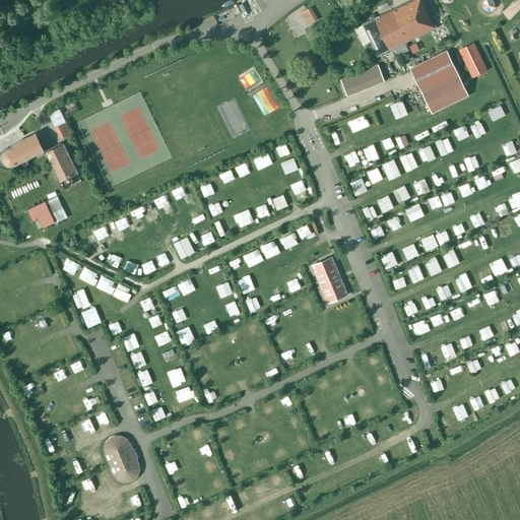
[(404,43),(437,27),(425,5),(423,6),(419,0),(410,0),(362,24),(378,56),(394,48),(397,55),(407,50),(404,43)]
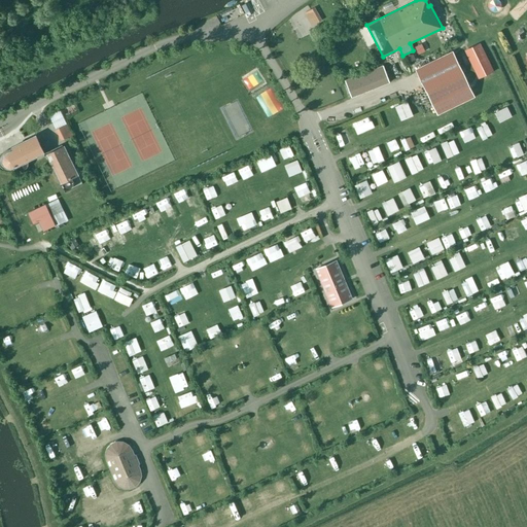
[(314,7),(305,13),(312,25),(321,19),(314,7)]
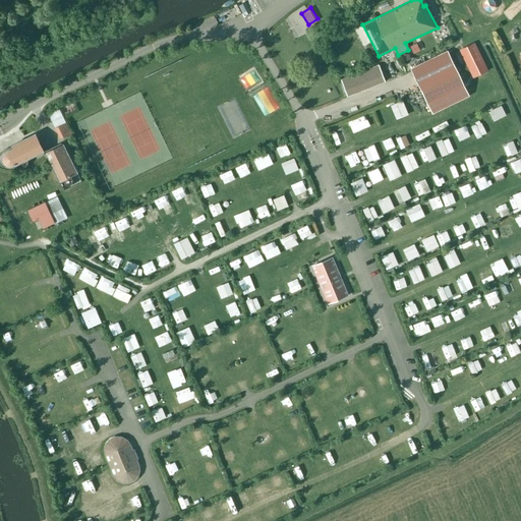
[(487,70),(473,43),(459,50),(472,77),(487,70)]
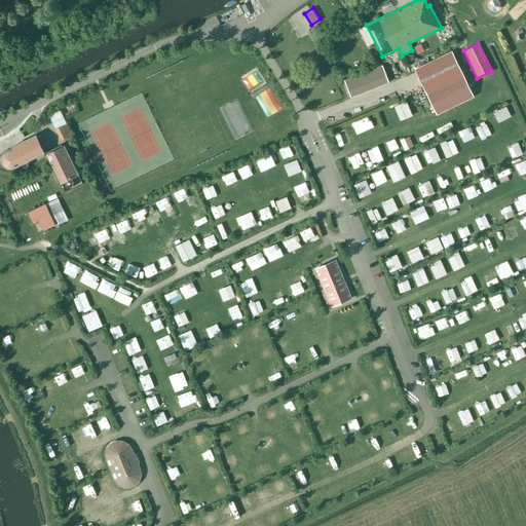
[(425,91),(462,74),(451,51),(414,70),(425,91)]
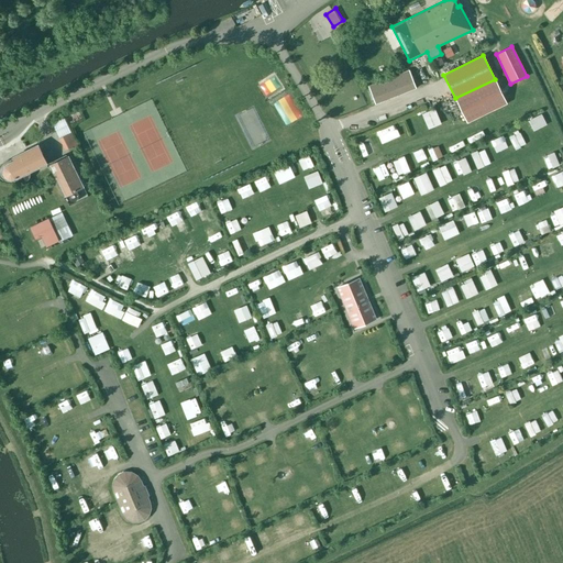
[(417,88),(409,70),(368,86),(376,103),(417,88)]
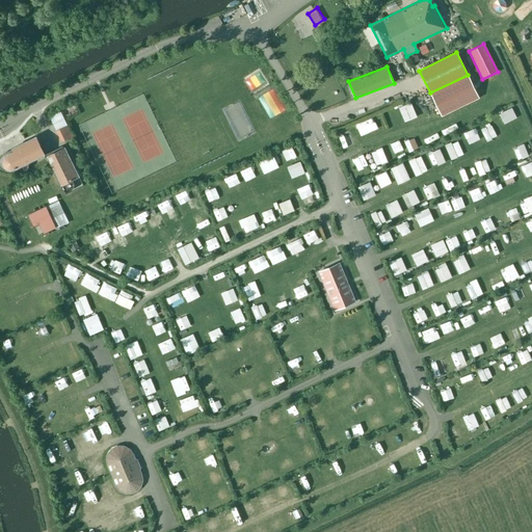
[(259,73),(246,80),(254,94),(267,86),(259,73)]
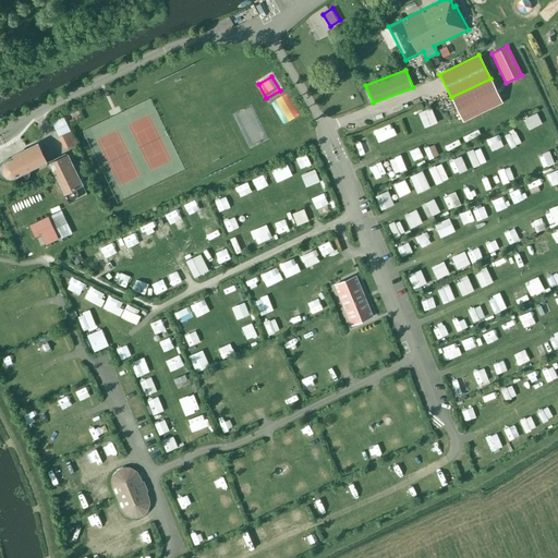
[(501,101),(490,79),(451,97),(462,120),(501,101)]
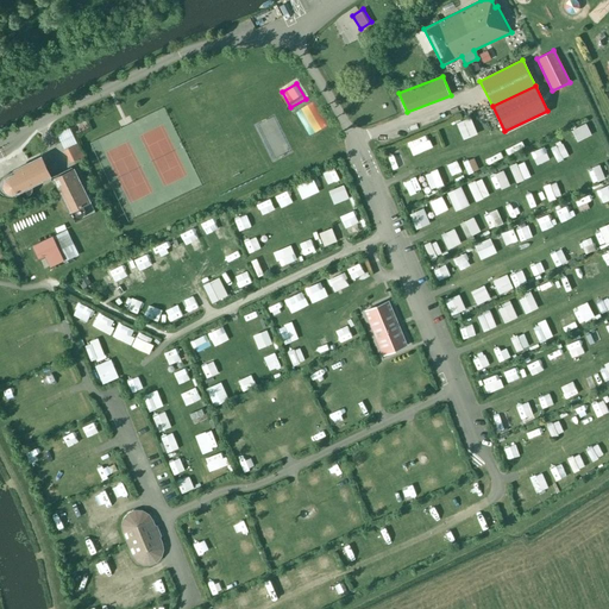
[(296,112),(307,139),(321,133),(311,107),(296,112)]
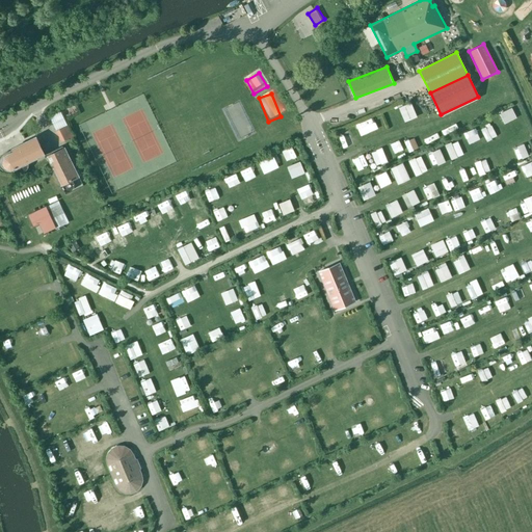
[(411,102),(398,108),(405,123),(418,117),(411,102)]
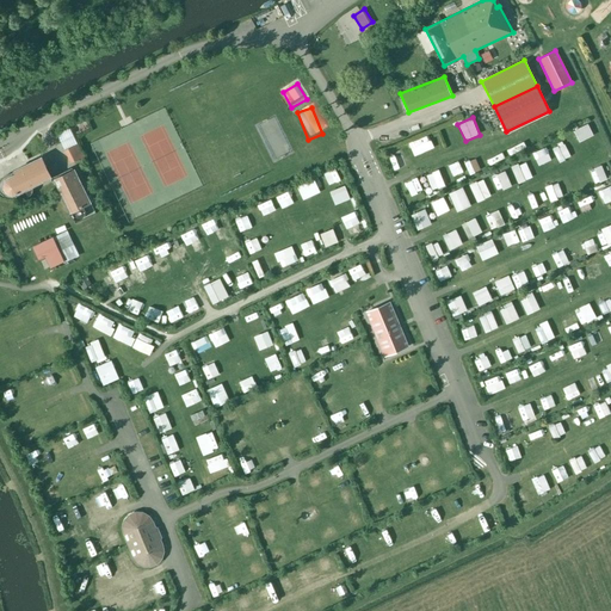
[(85,121),(72,125),(76,136),(90,130),(85,121)]
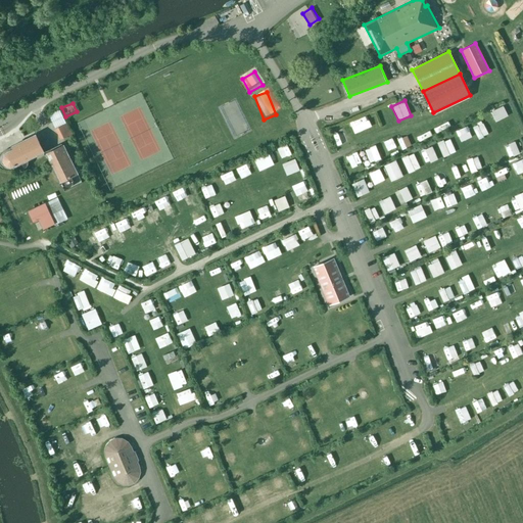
[(490,112),(495,123),(509,116),(504,105),(490,112)]
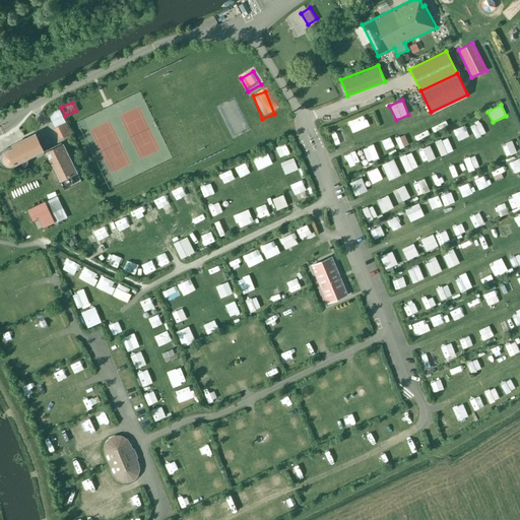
[(348,121),(352,133),(369,127),(365,115),(348,121)]
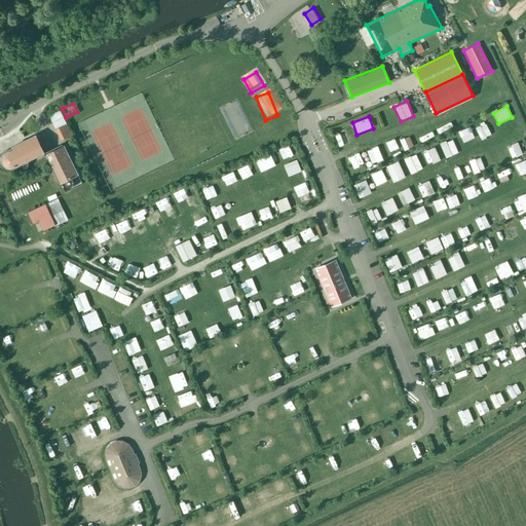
[(476,126),(481,141),(492,137),(486,122),(476,126)]
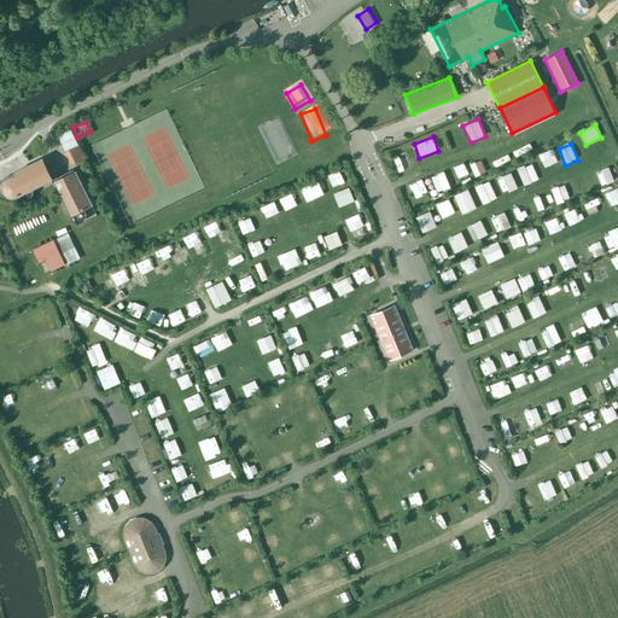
[(77,145),(64,151),(70,165),(83,159),(77,145)]
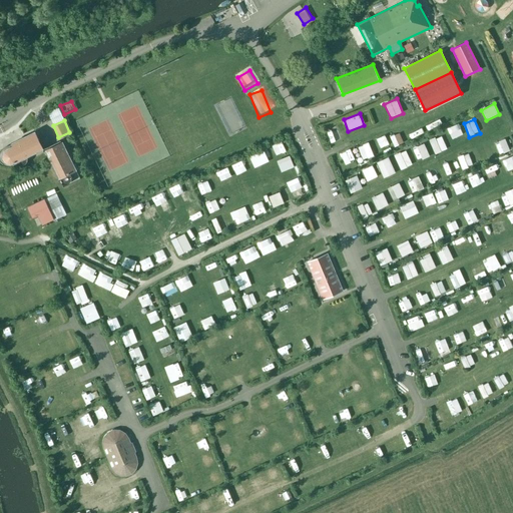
[(88,127),(109,176),(109,130),(105,120),(88,127)]
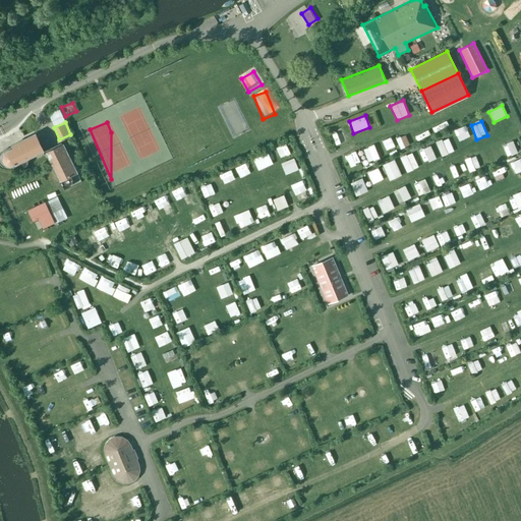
[(458,137),(468,132),(465,126),(455,131),(458,137)]
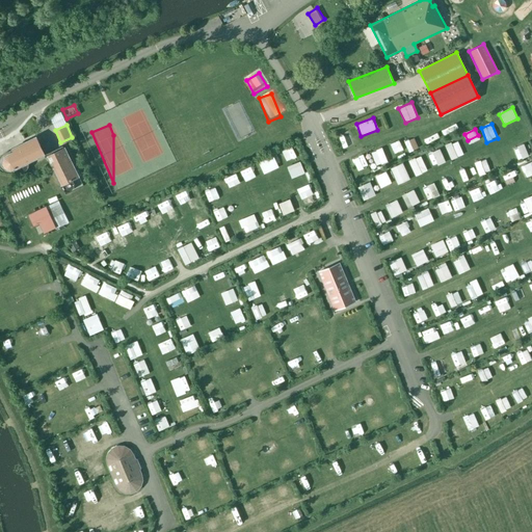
[(337,136),(343,151),(353,147),(347,132),(337,136)]
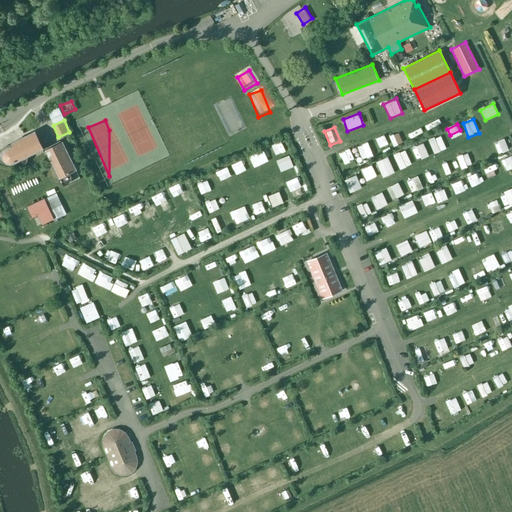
[(42,148),(34,132),(12,143),(13,146),(6,149),(4,151),(3,154),(3,157),(4,160),(7,163),(10,163),(13,162),(42,148)]
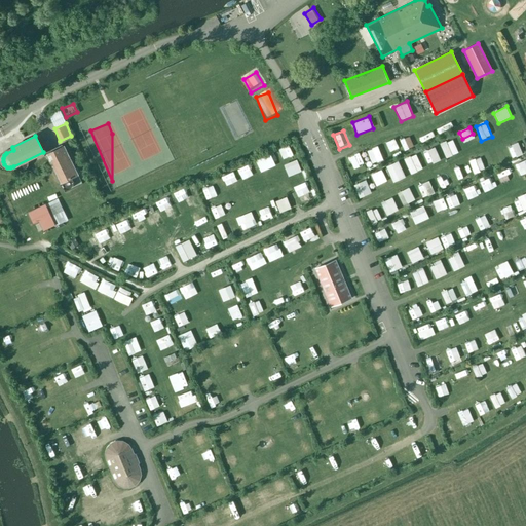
[(395,139),(385,143),(389,152),(399,148),(395,139)]
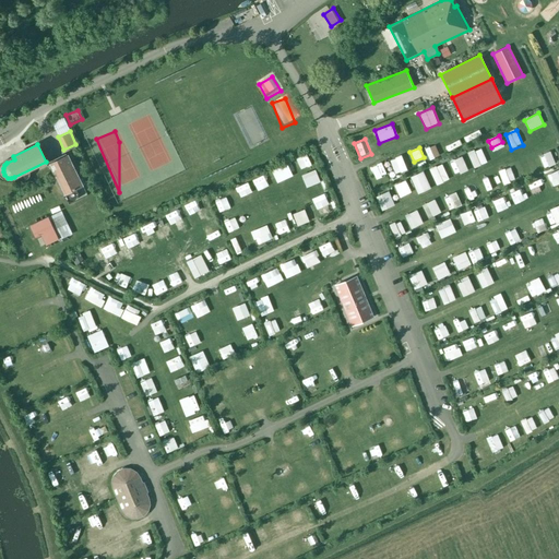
[(425,151),(429,161),(435,157),(429,149),(425,151)]
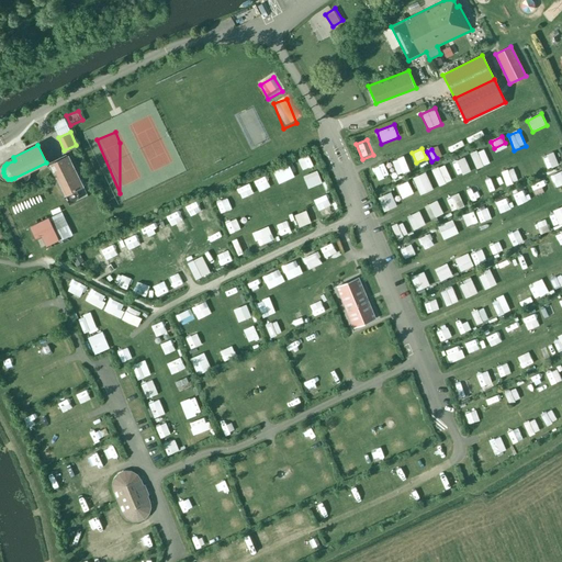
[(471,155),(476,169),(490,164),(484,149),(471,155)]
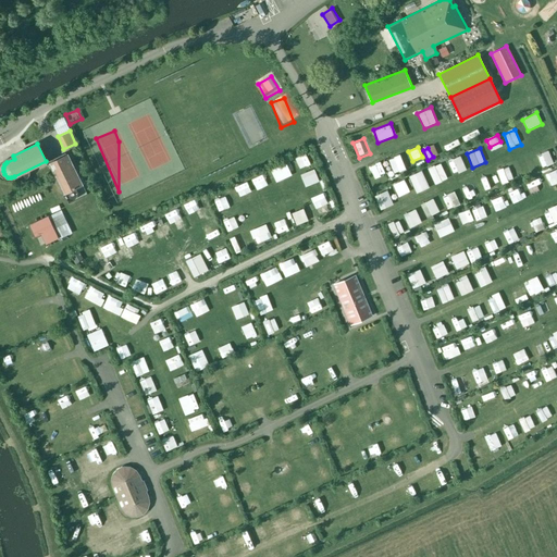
[(543,169),(554,164),(548,151),(537,156),(543,169)]
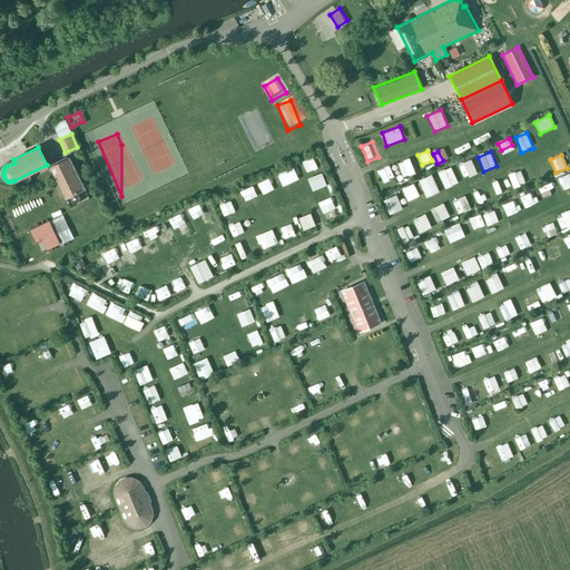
[(84,188),(69,158),(51,167),(66,197),(84,188)]
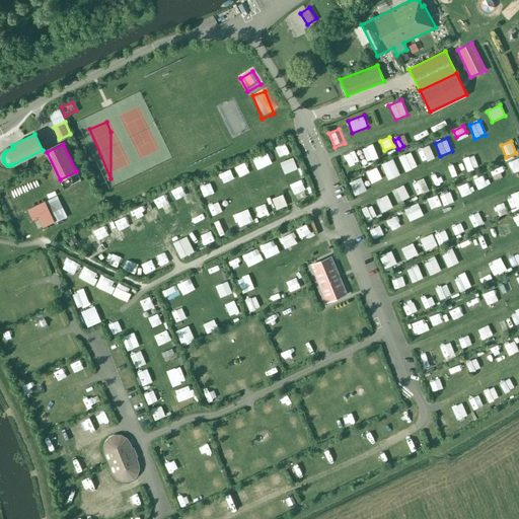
[(279,146),(284,157),(289,155),(284,144),(279,146)]
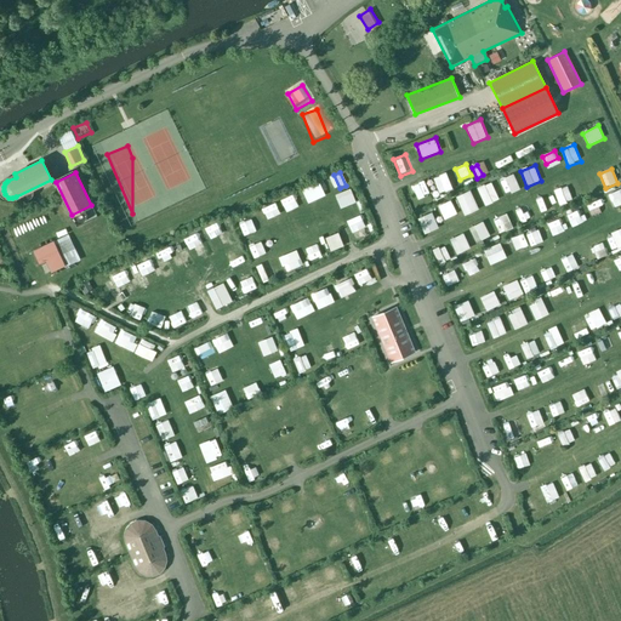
[(439,194),(453,189),(446,172),(433,178),(439,194)]
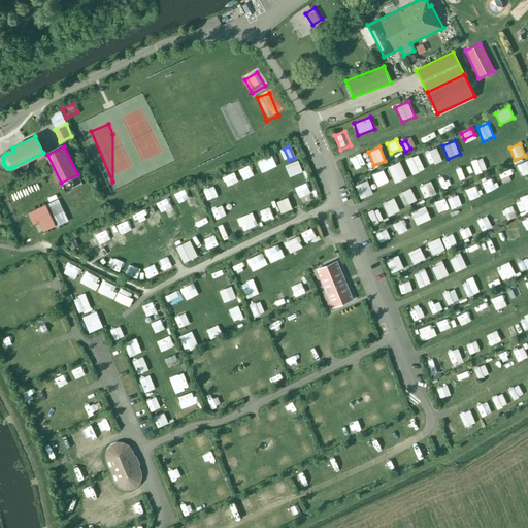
[(437,147),(427,151),(431,166),(441,163),(437,147)]
